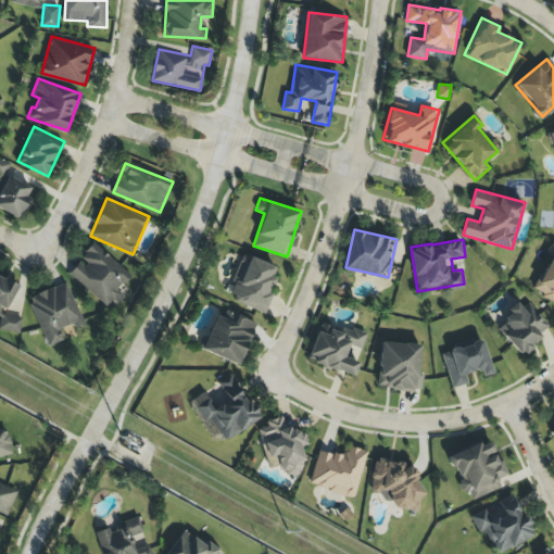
[(70,273),(111,309),(122,294),(116,290),(127,278),(122,273),(125,268),(95,241),(80,257),(82,259),(70,273)]
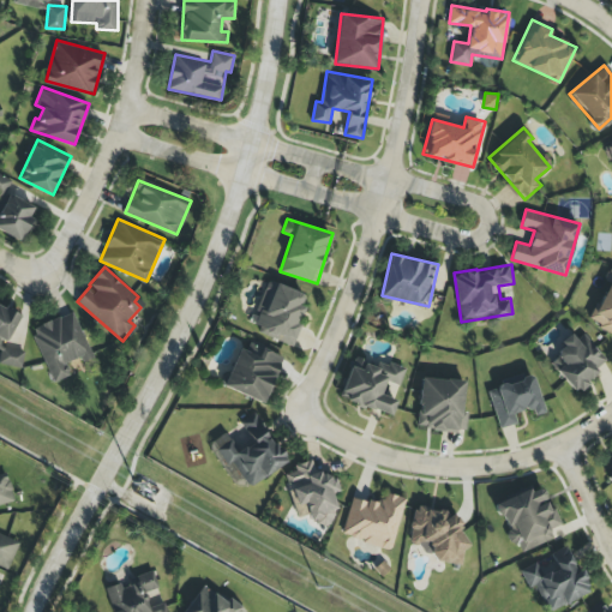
[(611,274),(589,319),(611,331),(611,274)]
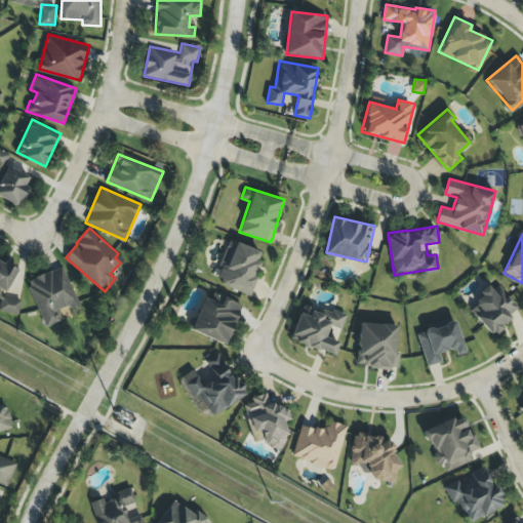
[(250,293),(262,262),(257,259),(262,250),(230,239),(215,281),(250,293)]
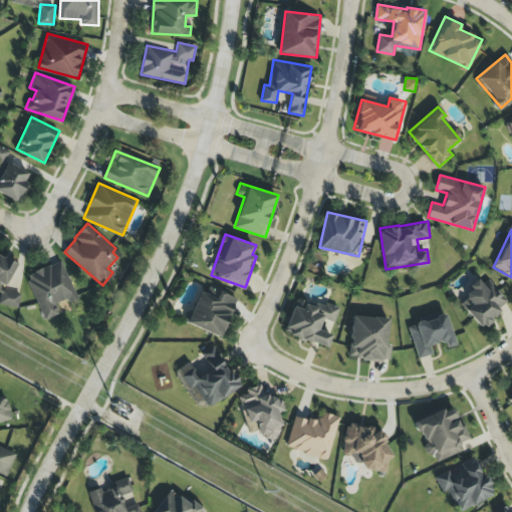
[(0,281),(7,285),(18,263),(0,252),(0,281)]
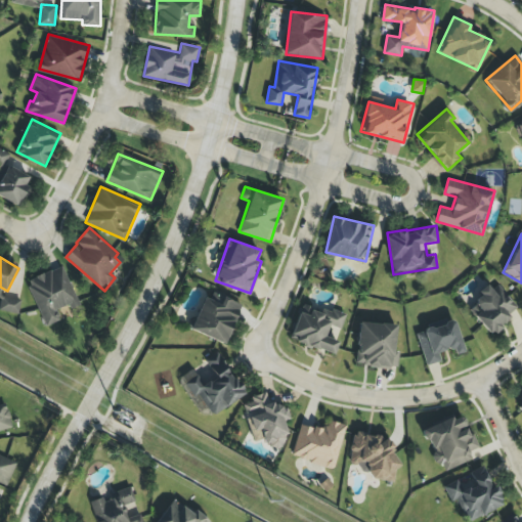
[(44,321),(82,307),(66,265),(28,280),(44,321)]
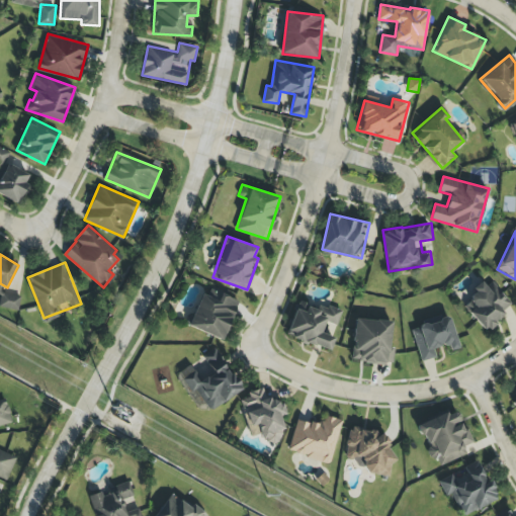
[(512,303),(492,276),(468,293),(473,299),(466,304),(486,330),(506,315),(503,310),(512,303)]
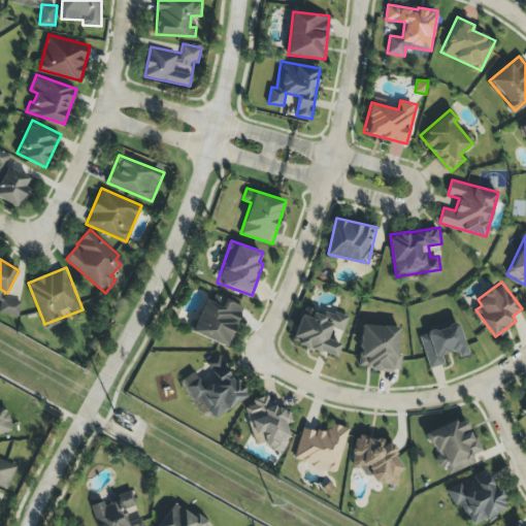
[(228,346),(244,305),(209,292),(194,332),(228,346)]
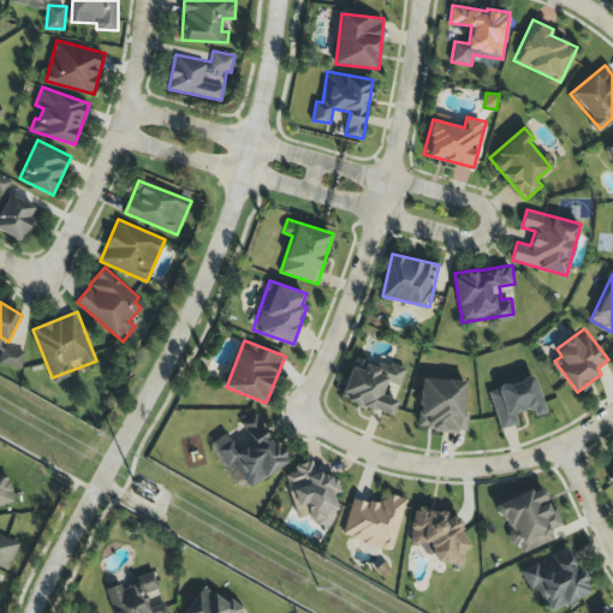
[(24,367),(25,350),(4,347),(1,363),(24,367)]
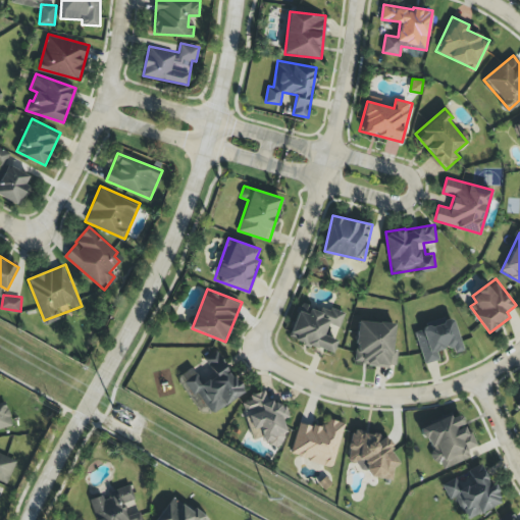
[(334,352),(338,339),(324,334),(328,322),(342,325),(346,312),(325,306),(324,310),(300,303),(290,339),(334,352)]
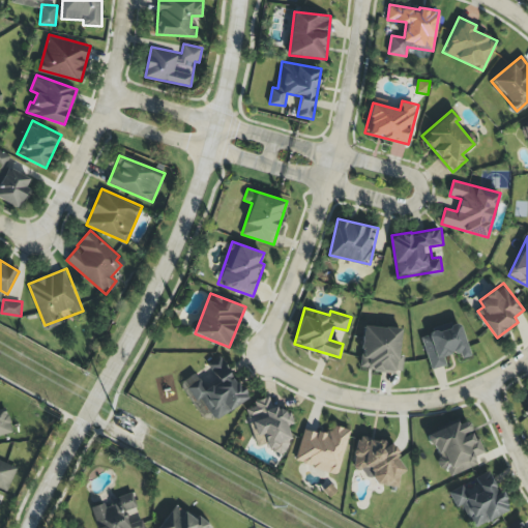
[(421,334),(432,369),(447,363),(444,355),(459,351),(461,358),(471,355),(461,323),(421,334)]
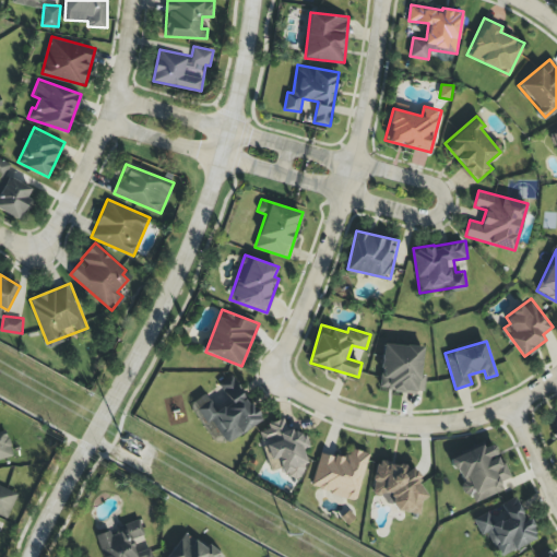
[(424,345),(384,343),(381,389),(426,391),(427,374),(423,374),(424,345)]
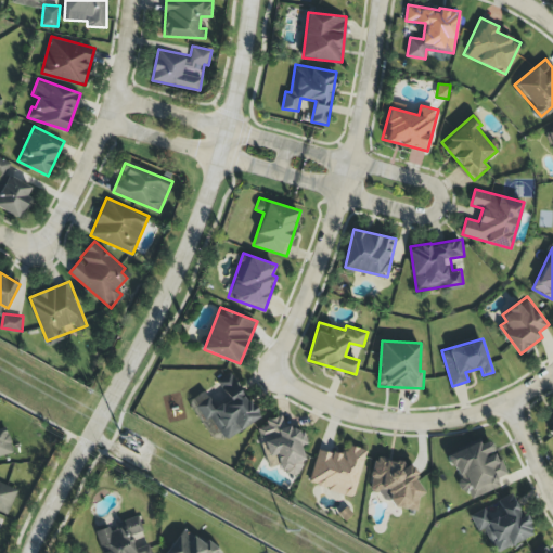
[(227,439),(261,415),(230,372),(218,381),(230,398),(217,407),(209,396),(196,404),(207,420),(211,416),(227,439)]
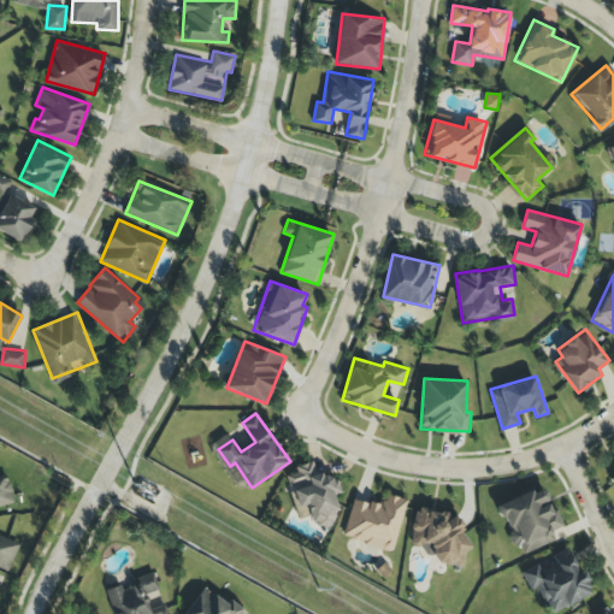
[(300,520),(319,515),(323,526),(340,523),(332,493),(341,490),(337,474),(322,479),(317,462),(288,470),(300,520)]
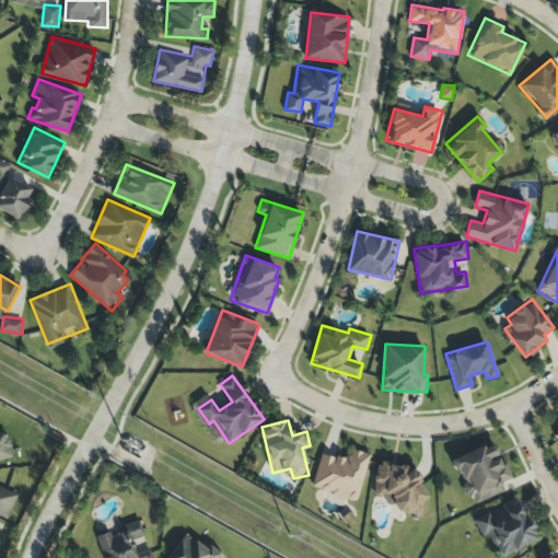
[(0,460),(14,457),(8,431),(0,432),(0,460)]
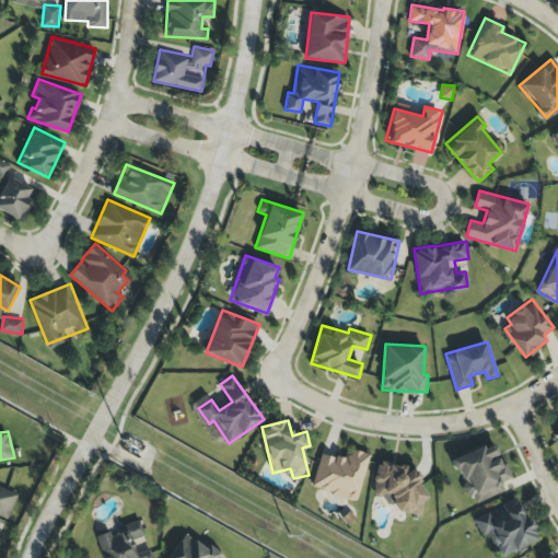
[(476,501),(506,490),(502,481),(513,477),(507,462),(501,464),(492,442),(454,457),(464,483),(462,484),(466,496),(474,493),(476,501)]
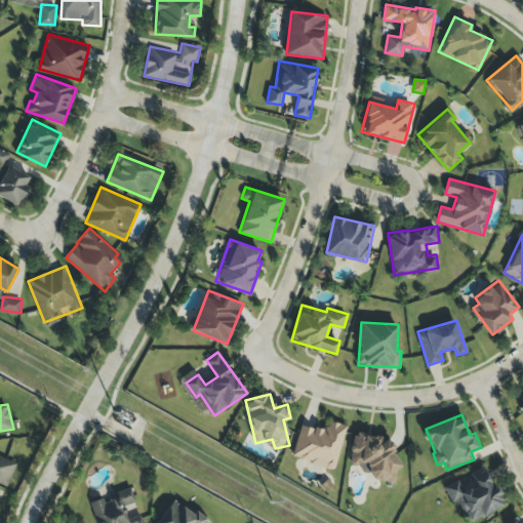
[(300,424),(293,457),(336,468),(347,424),(329,420),(327,430),(300,424)]
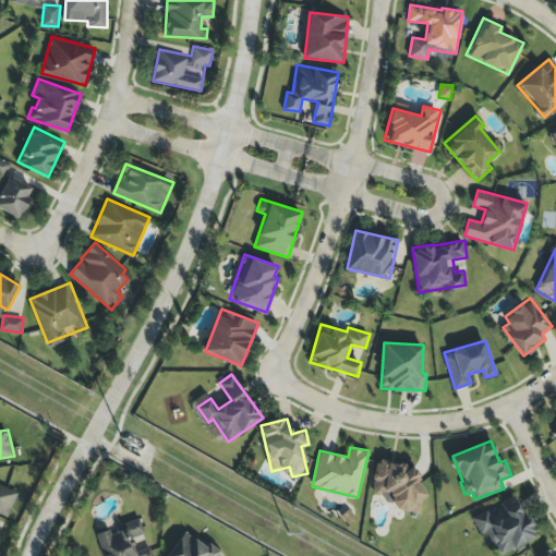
[(421,510),(425,483),(417,482),(419,466),(377,460),(373,492),(384,494),(383,506),(421,510)]
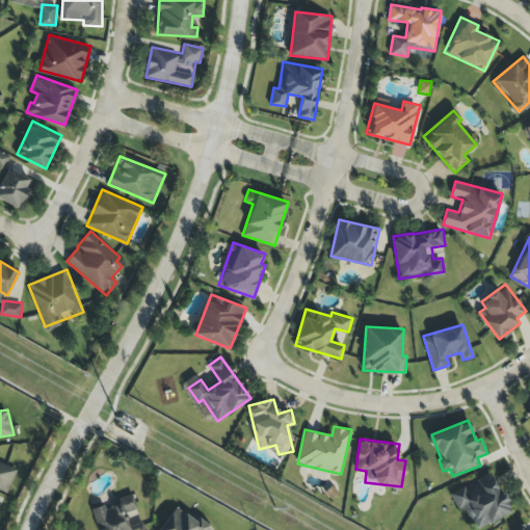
[(0,487),(9,492),(18,467),(0,459),(0,487)]
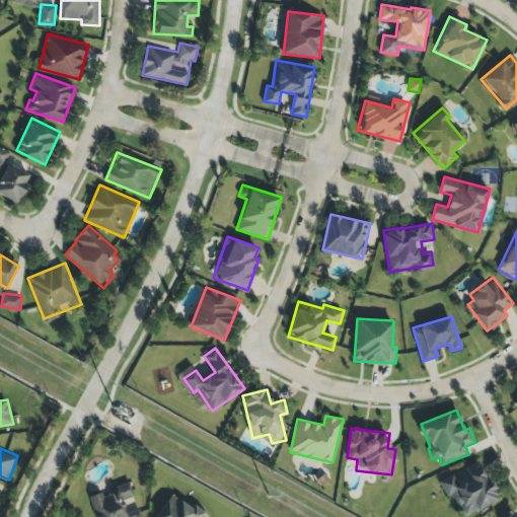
[(501,500),(493,481),(487,482),(486,477),(479,460),(467,465),(468,478),(457,479),(455,473),(440,479),(446,495),(454,495),(458,507),(464,506),(465,514),(501,500)]
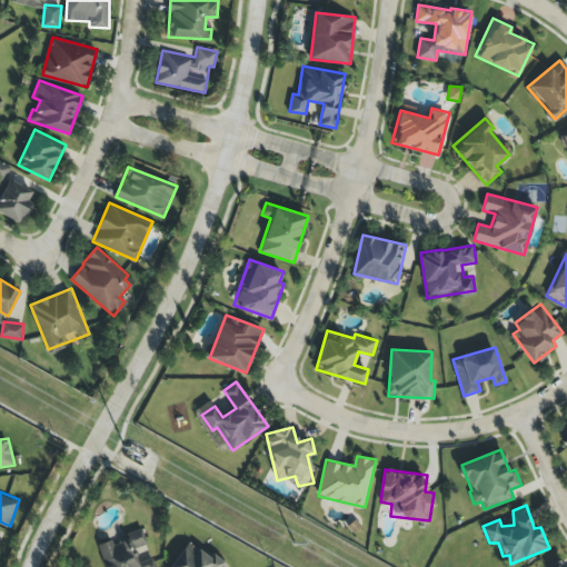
[(189,539),(170,566),(226,566),(228,565),(189,539)]
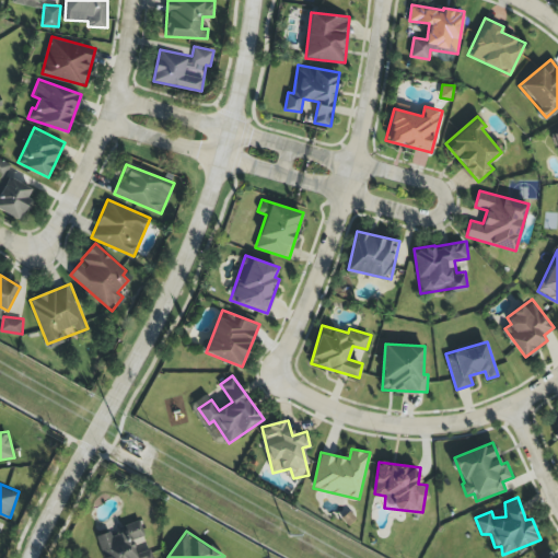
[(556,557),(557,557),(557,556),(548,546),(535,557),(536,557),(556,557)]
